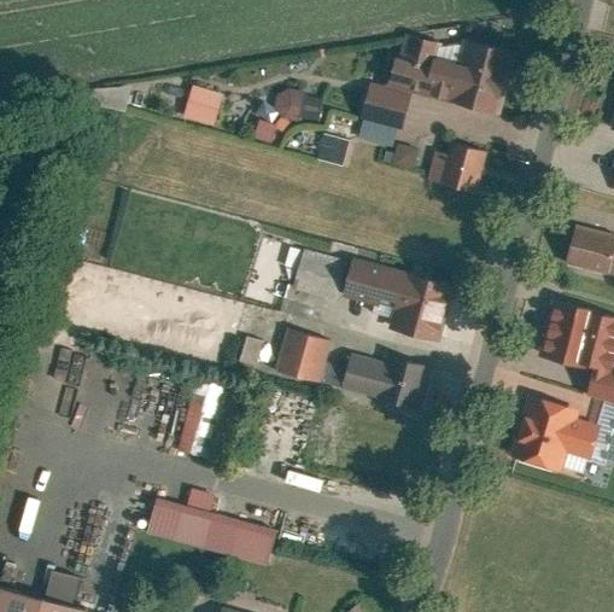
[(434,42),(407,36),(401,63),(428,69),(430,62),(434,42)]
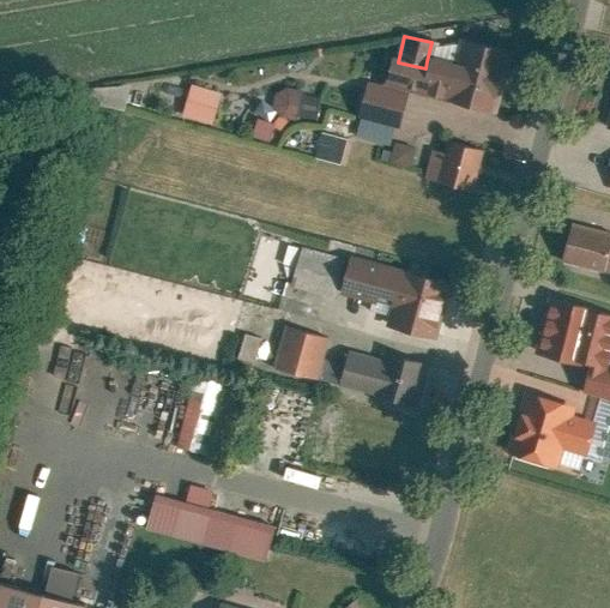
[(505,53),(459,42),(453,67),(445,102),(490,113),(505,53)]
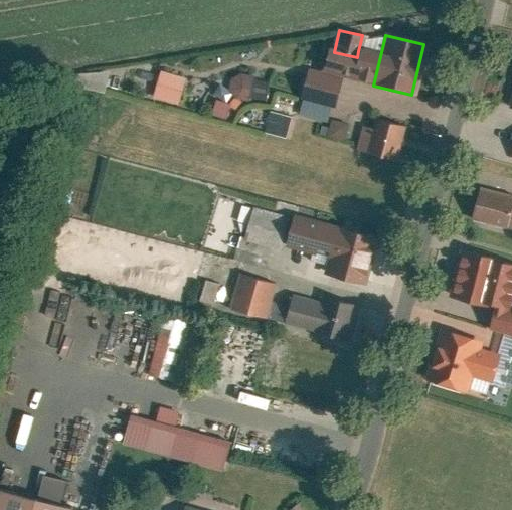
[(334,52),(327,50),(321,73),(343,78),(351,80),(357,57),(334,52)]
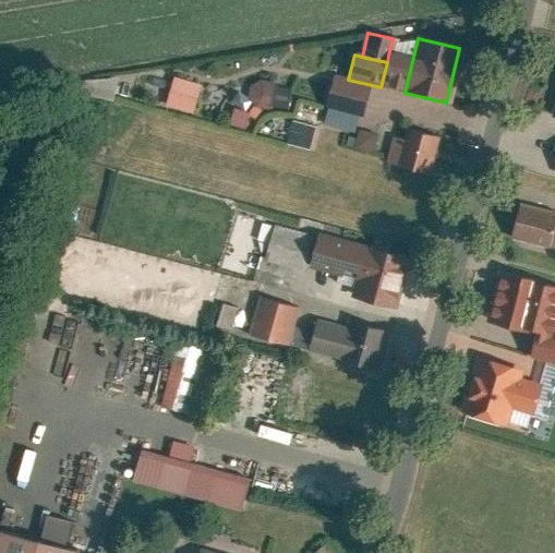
[(412,61),(388,56),(387,62),(381,87),(405,93),(412,61)]
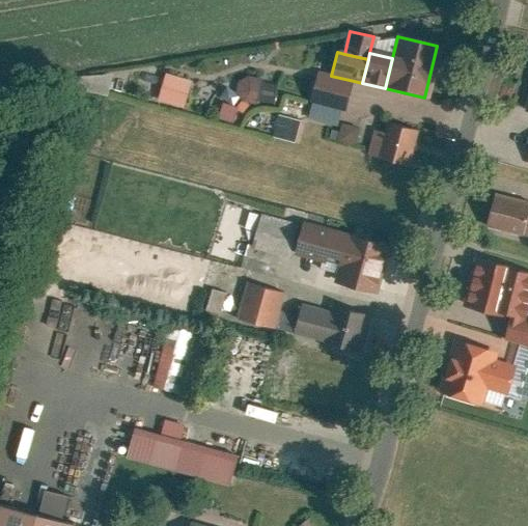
[(316,73),(310,101),(348,109),(354,81),(331,76),(316,73)]
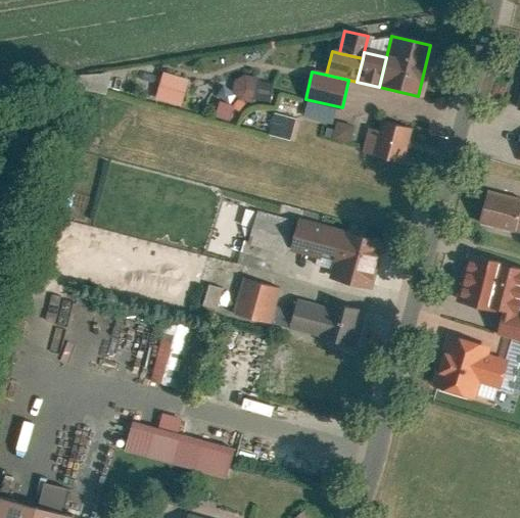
[(190,80),(163,73),(156,100),(183,106),(190,80)]
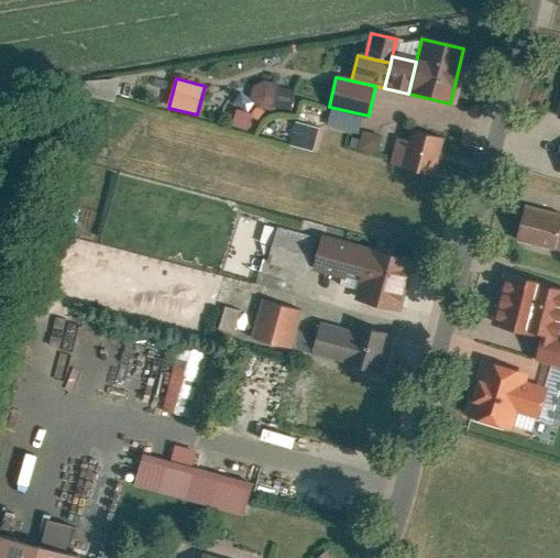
[(297,89),(263,81),(257,106),(292,113),(297,89)]
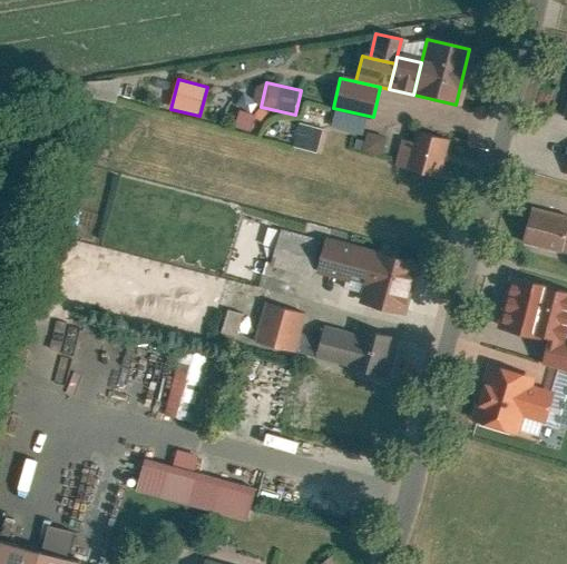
[(113,86),(95,86),(96,102),(114,101),(113,86)]
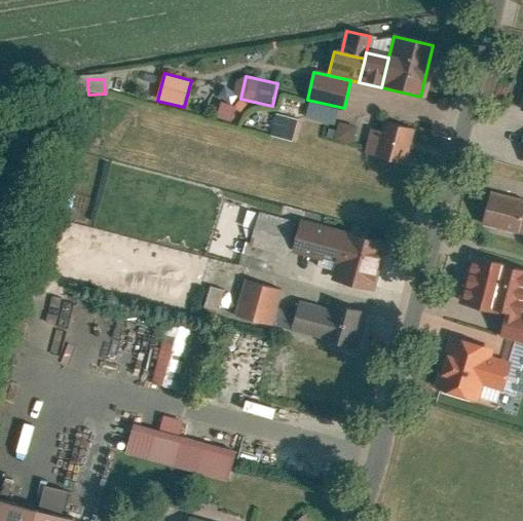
[(227,125),(232,110),(217,105),(211,119),(227,125)]
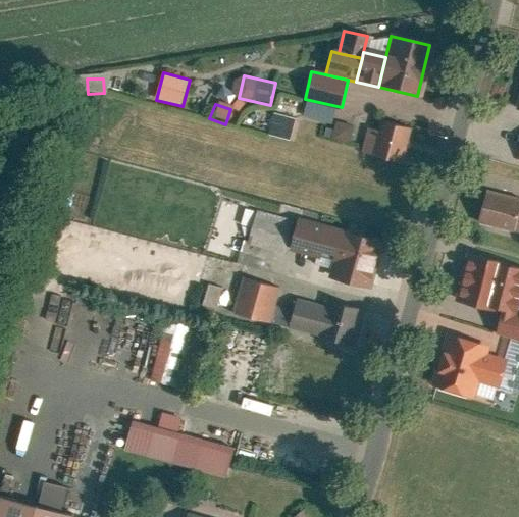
[(296,119),(273,113),(268,136),(291,142),(296,119)]
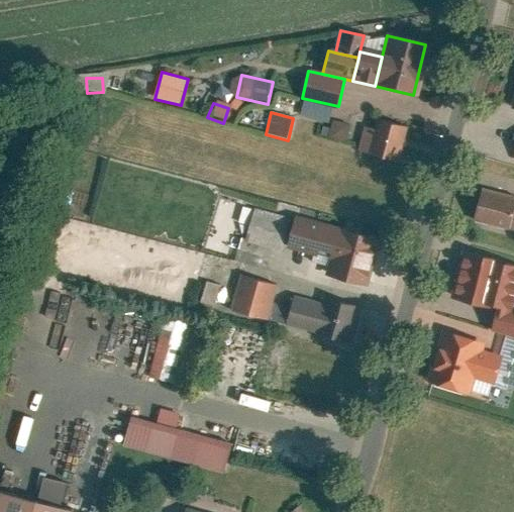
[(404,125),(377,118),(375,127),(365,124),(358,150),(396,160),(404,125)]
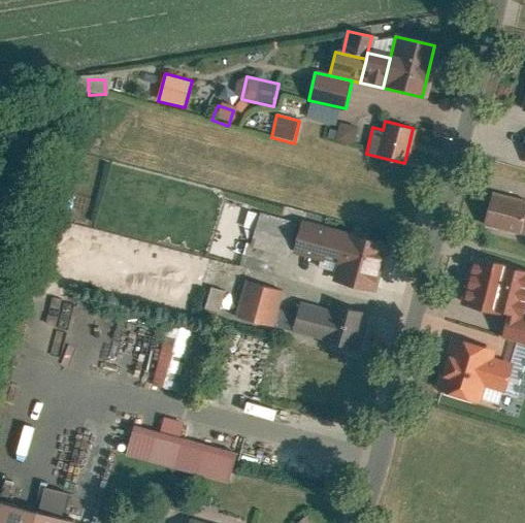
[(355,128),(330,122),(326,138),(350,144),(355,128)]
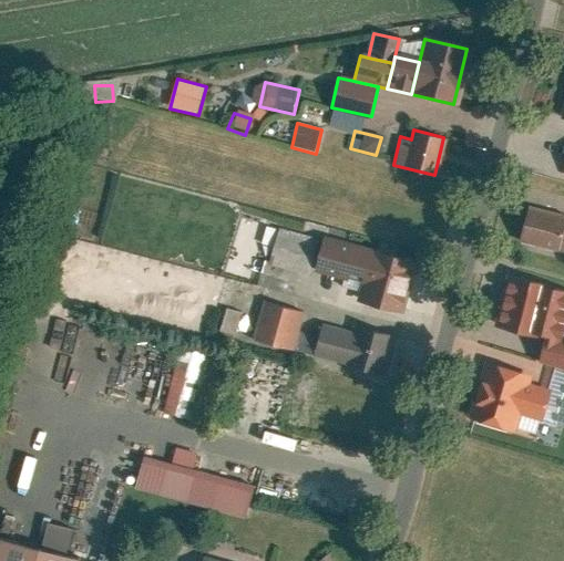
[(563,222),(563,218),(527,209),(518,245),(555,255),(556,251),(561,234),(563,222)]
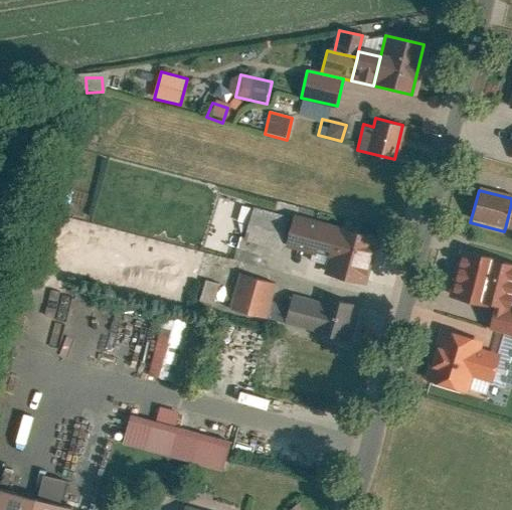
[(253,207),(245,240),(288,250),(289,246),(297,217),(253,207)]
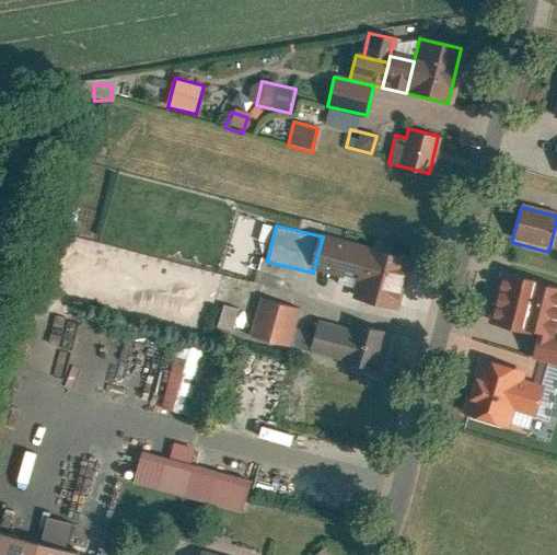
[(368,247),(323,236),(314,268),(359,280),(368,247)]
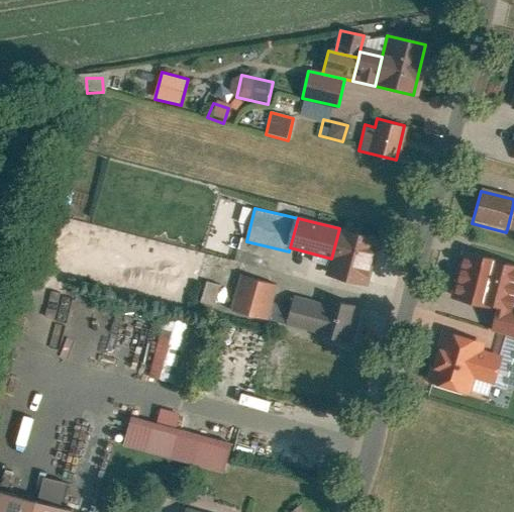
[(327,276),(369,286),(380,238),(339,228),(331,259),(327,276)]
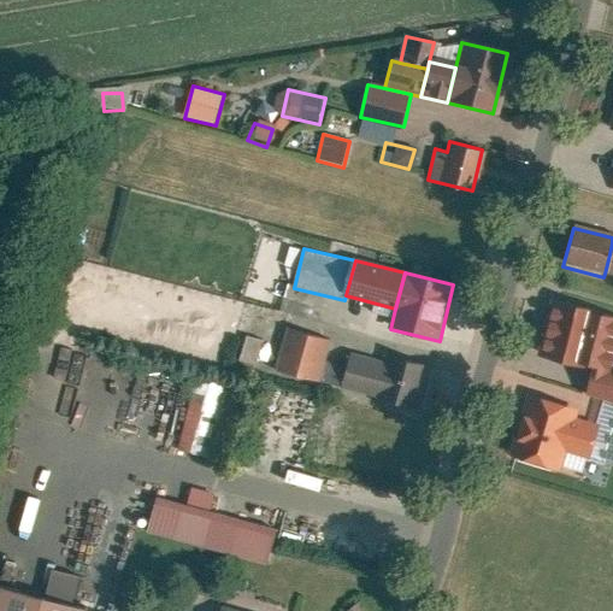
[(612,348),(612,317),(550,300),(536,354),(593,370),(607,374),(612,348)]
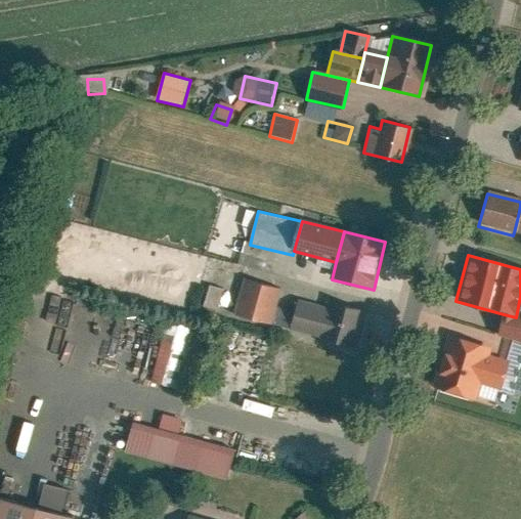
[(280,289),(246,279),(236,314),(272,322),(276,306),(280,289)]
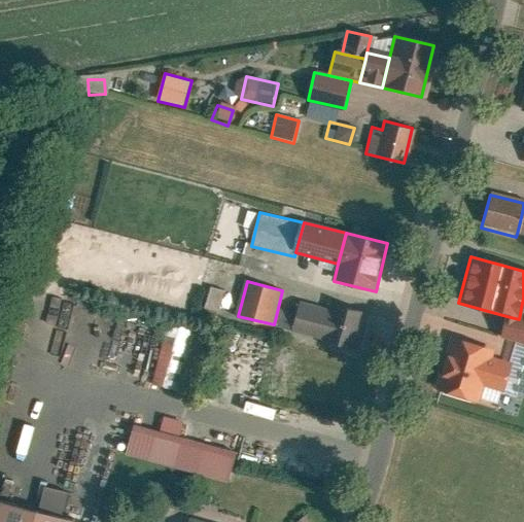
[(204,290),(200,313),(218,316),(222,293),(204,290)]
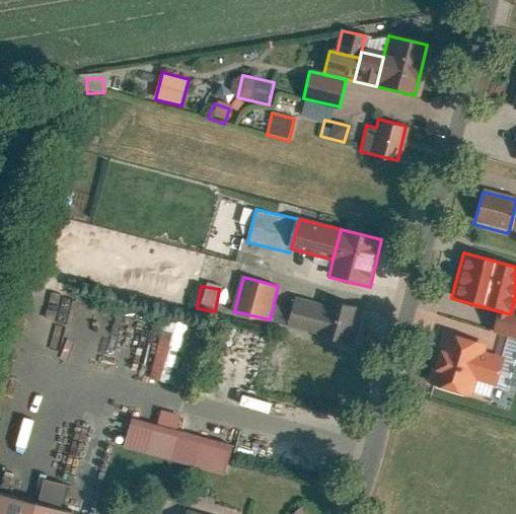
[(319,332),(326,306),(293,298),(290,307),(286,323),(319,332)]
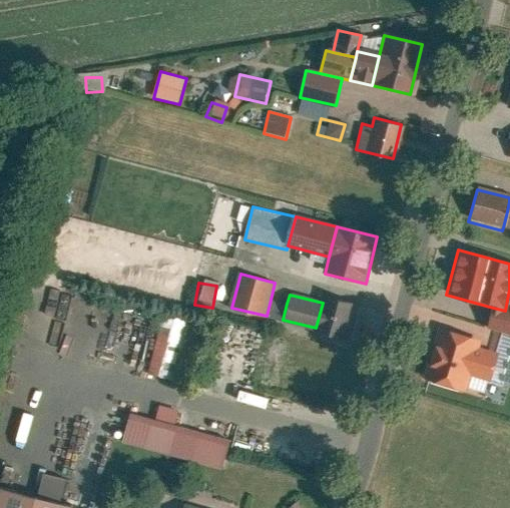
[(349,336),(357,305),(324,297),(323,303),(316,328),(349,336)]
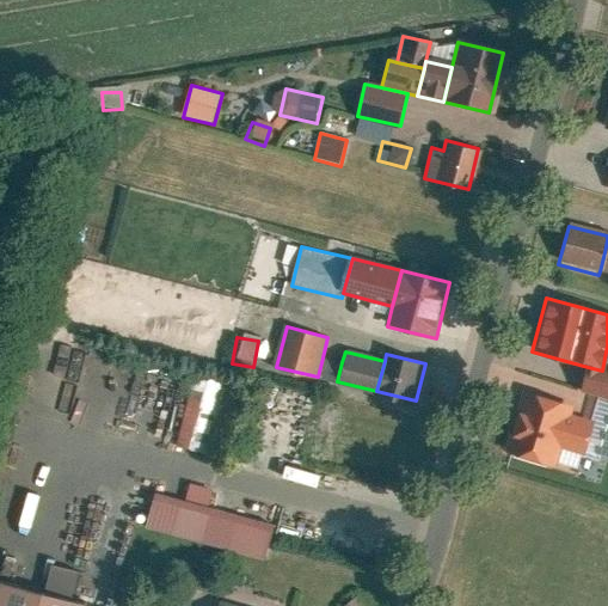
[(342,362),(323,357),(318,377),(337,381),(342,362)]
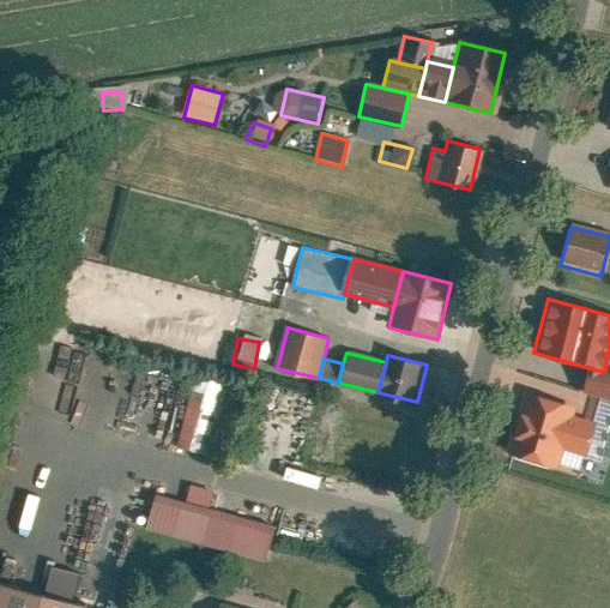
[(595,398),(609,402),(609,373),(604,372),(590,368),(583,396),(595,398)]
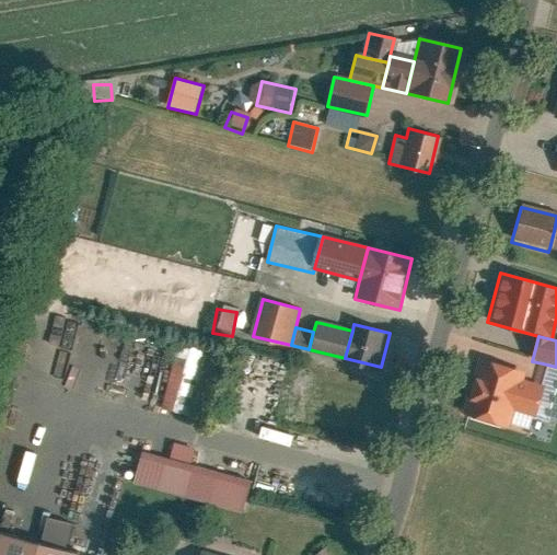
[(208,356),(177,347),(159,408),(189,418),(208,356)]
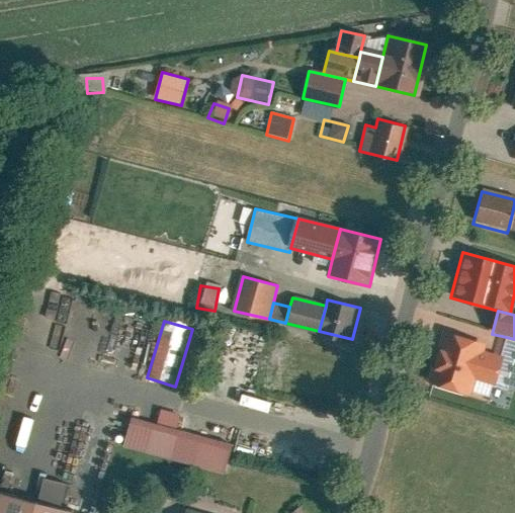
[(442,333),(428,385),(471,396),(476,380),(483,352),(485,344),(442,333)]
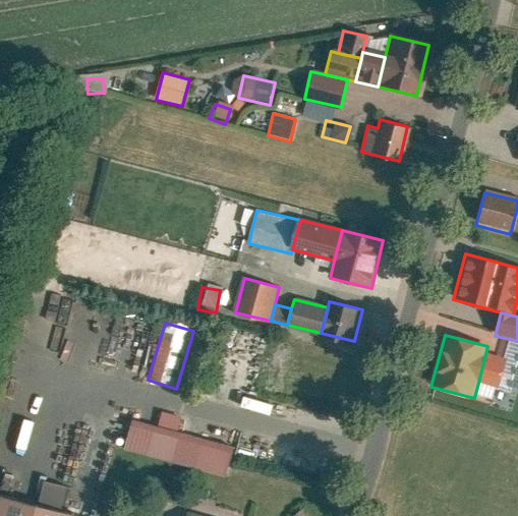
[(485,354),(478,383),(517,393),(517,341),(505,338),(500,358),(485,354)]
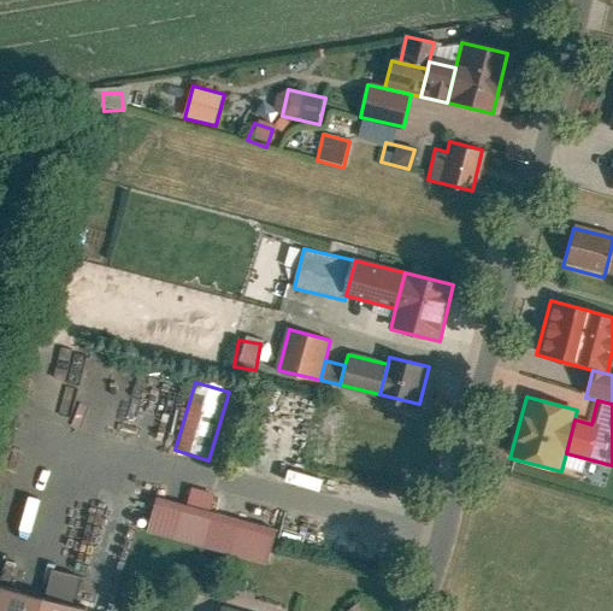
[(206,520),(153,505),(145,535),(199,550),(206,520)]
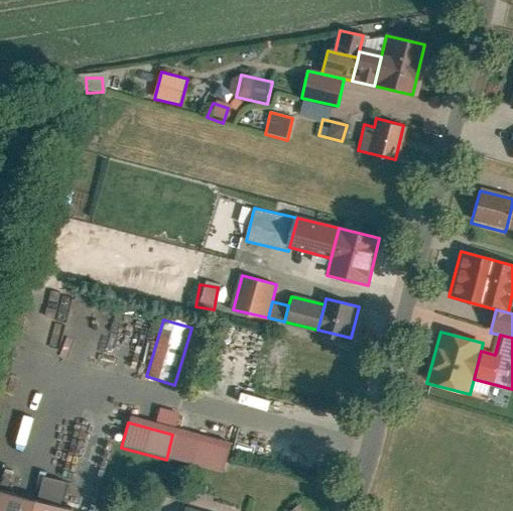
[(74,510),(0,490),(0,510),(74,510)]
